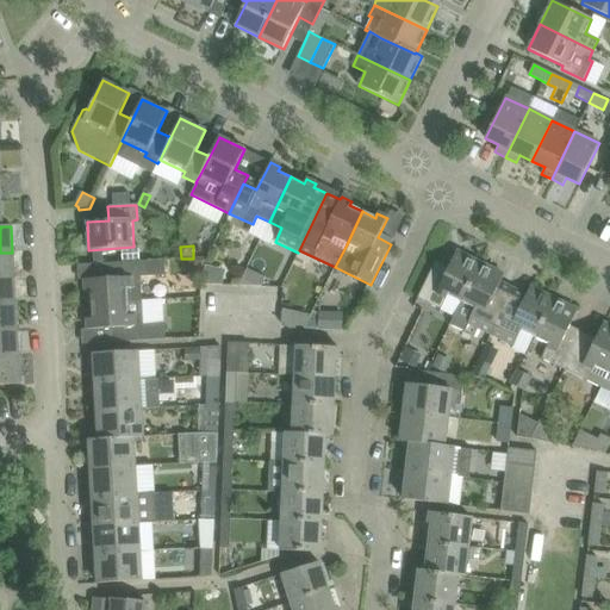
[(0,279),(13,279),(12,253),(0,253),(0,279)]
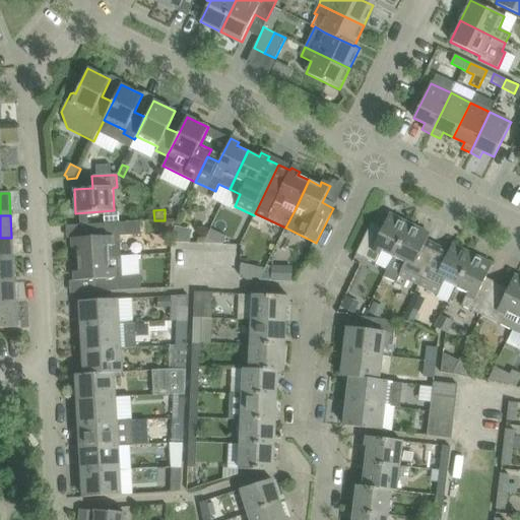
[(382,252),(393,258),(409,224),(389,215),(383,228),(372,222),(355,254),(376,264),(382,252)]
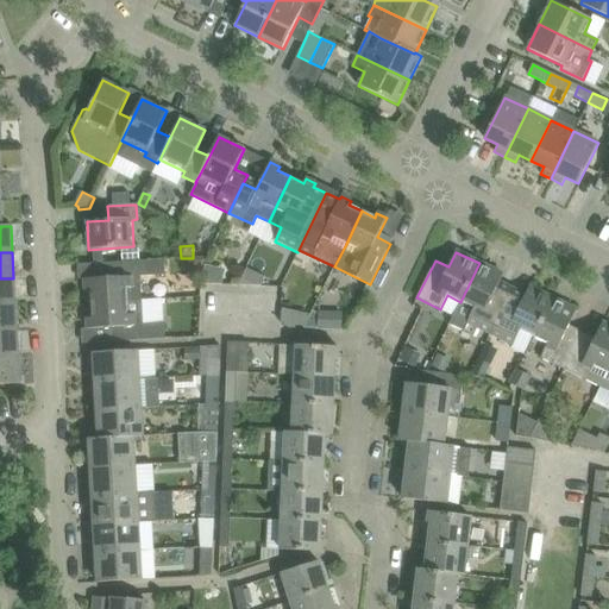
[(163,259),(106,263),(107,277),(85,278),(86,289),(90,289),(92,303),(142,300),(140,276),(164,275),(163,259)]
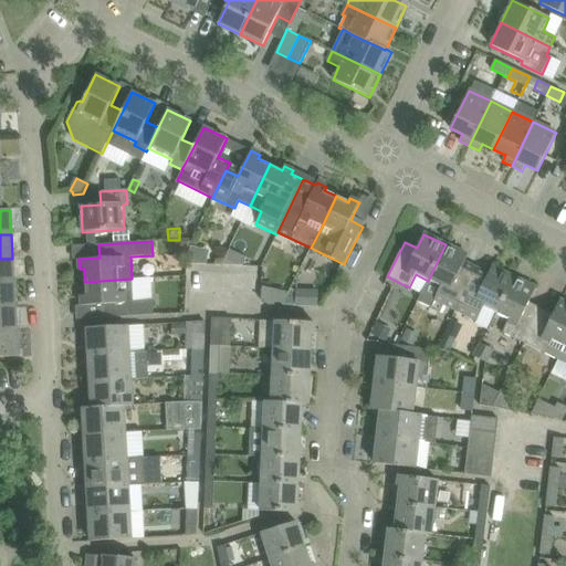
[(446,244),(428,281),(440,286),(433,300),(456,311),(472,275),(461,270),(468,255),(446,244)]
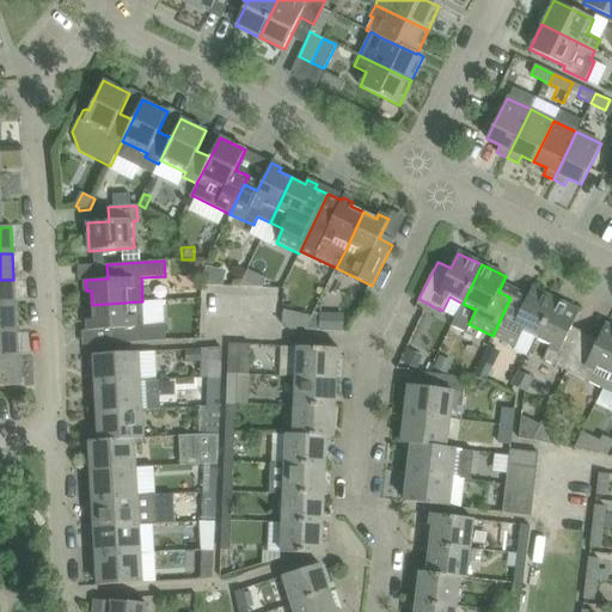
[(248,270),(242,286),(263,287),(267,279),(248,270)]
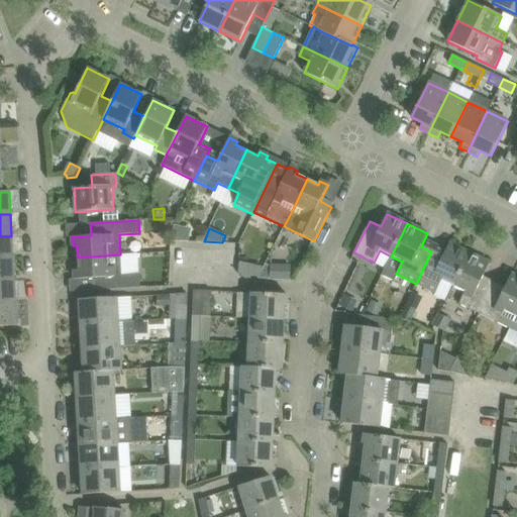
[(0,236),(0,259),(13,259),(11,236),(0,236)]
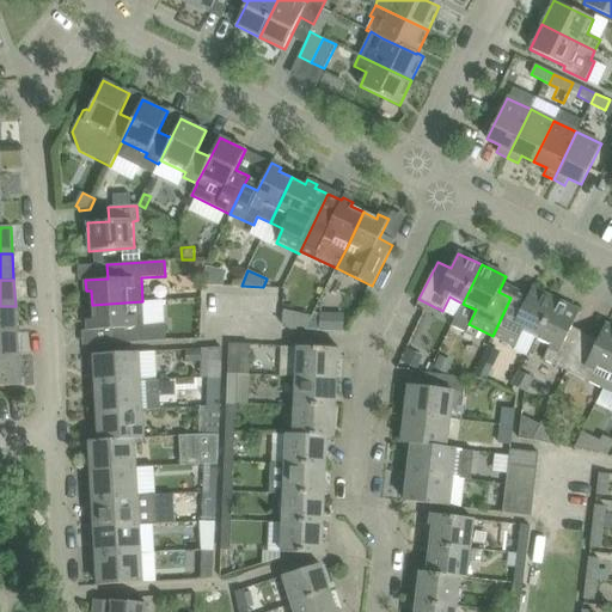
[(510,298),(493,336),(516,347),(514,350),(527,357),(537,340),(556,300),(531,288),(524,304),(510,298)]
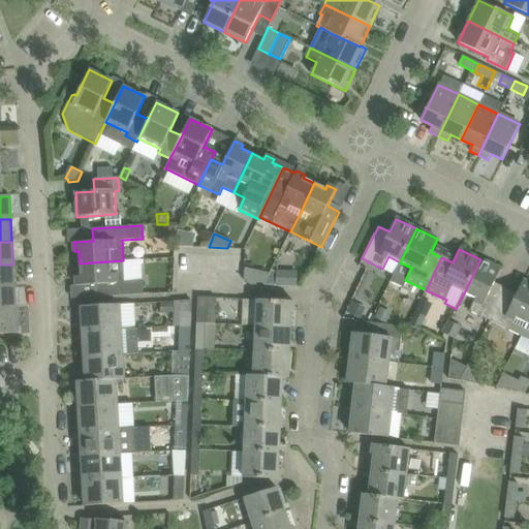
[(480,259),(464,293),(475,299),(469,311),(490,320),(505,288),(494,283),(500,270),(480,259)]
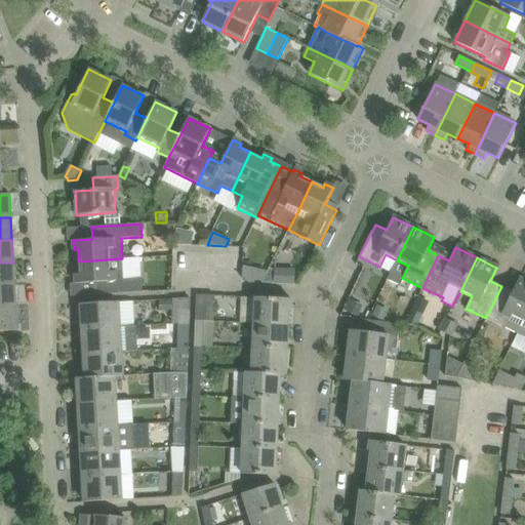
[(122,258),(79,261),(79,274),(75,274),(76,283),(94,282),(95,295),(142,292),(142,278),(123,278),(122,258)]
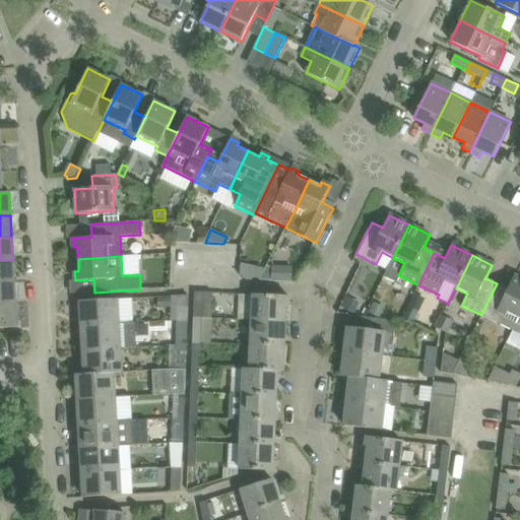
[(0,260),(0,282),(14,282),(13,260),(0,260)]
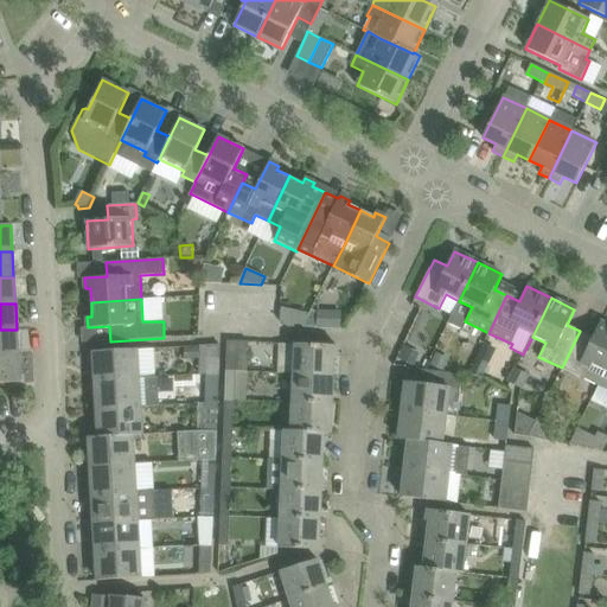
[(287,327),(302,327),(307,318),(306,318),(308,313),(280,307),(279,320),(287,327)]
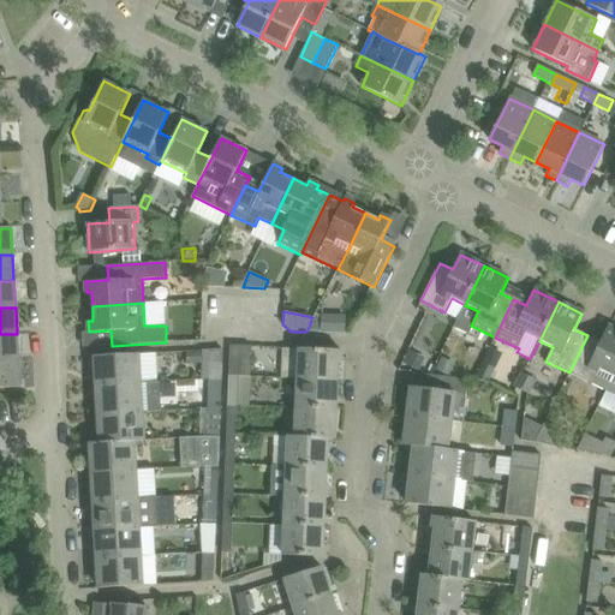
[(311,322),(306,332),(344,334),(345,324),(328,323),(328,322),(311,322)]
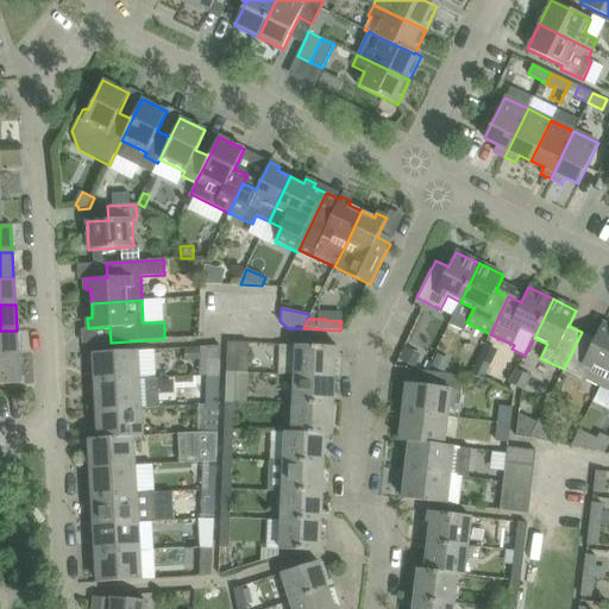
[(582,332),(564,369),(601,387),(608,369),(608,326),(602,322),(595,338),(582,332)]
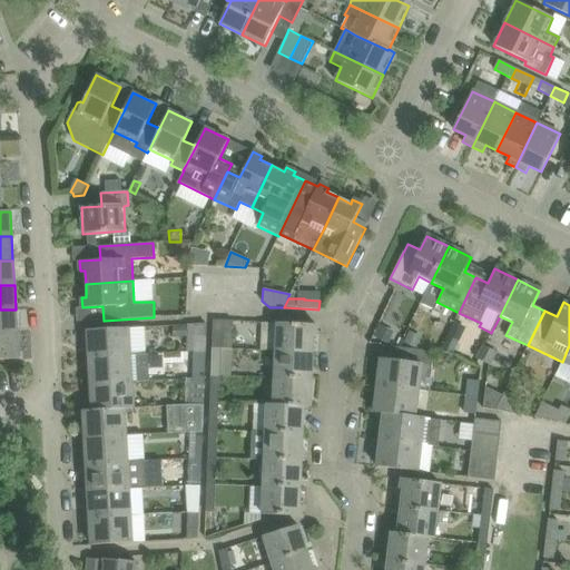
[(0,310),(0,334),(17,334),(16,310),(0,310)]
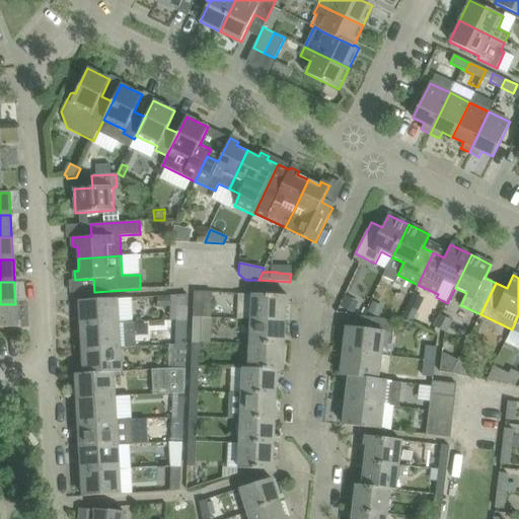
[(212,293),(194,292),(193,317),(211,317),(212,293)]
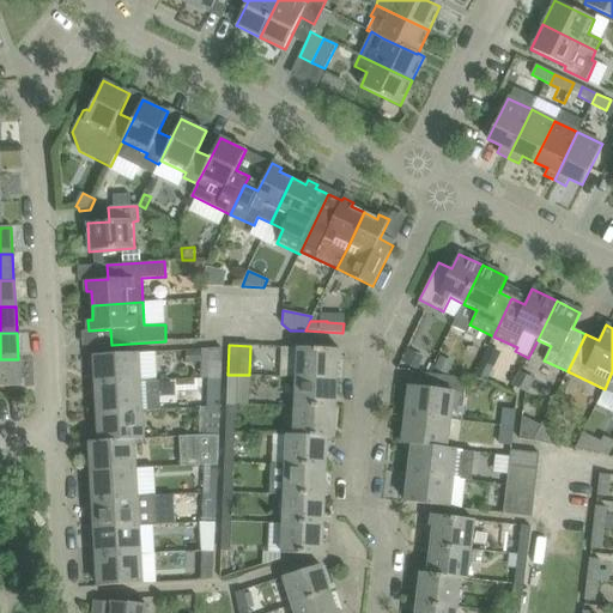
[(298,347),(297,377),(335,380),(337,362),(340,362),(340,351),(298,347)]
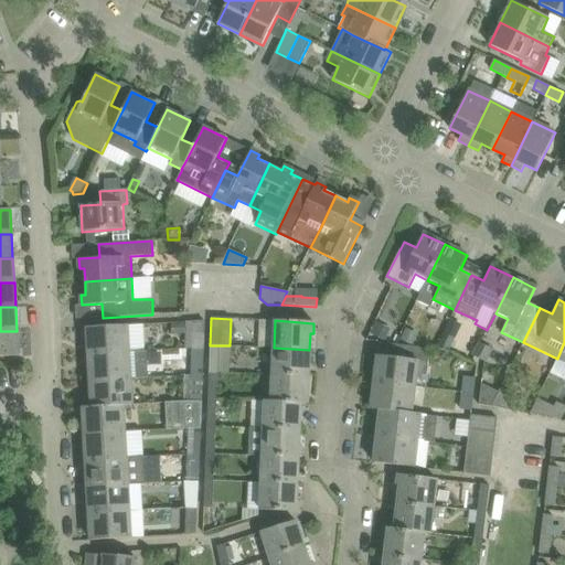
[(184,349),(192,349),(192,348),(203,349),(204,321),(185,322),(185,333),(184,349)]
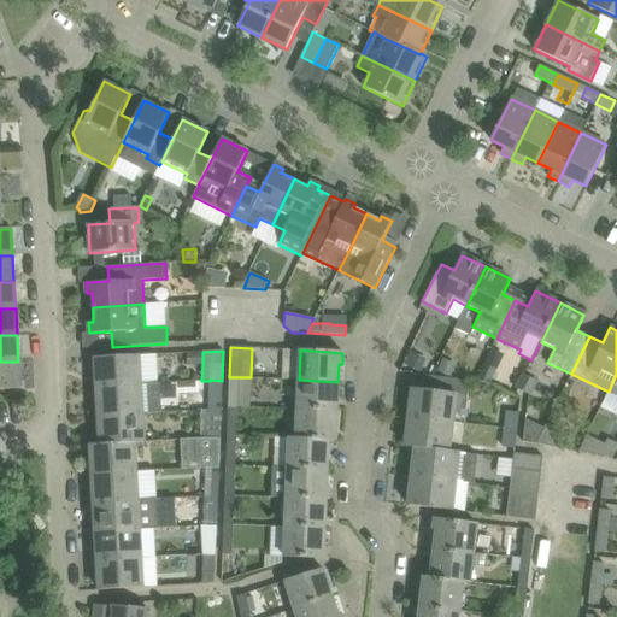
[(421,372),(427,359),(411,352),(405,365),(421,372)]
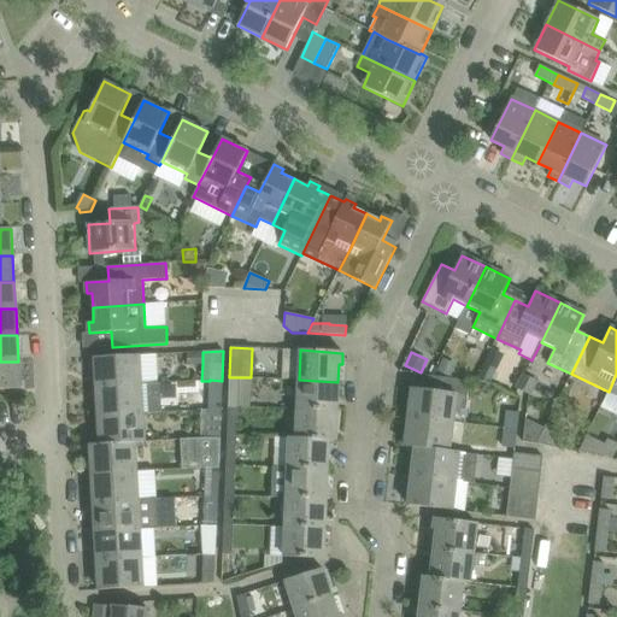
[(201,353),(187,354),(188,365),(203,364),(201,353)]
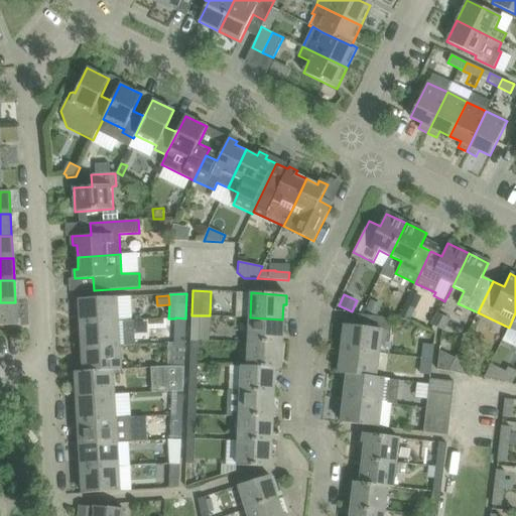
[(80,299),(81,324),(132,320),(131,296),(116,297),(116,296),(80,299)]
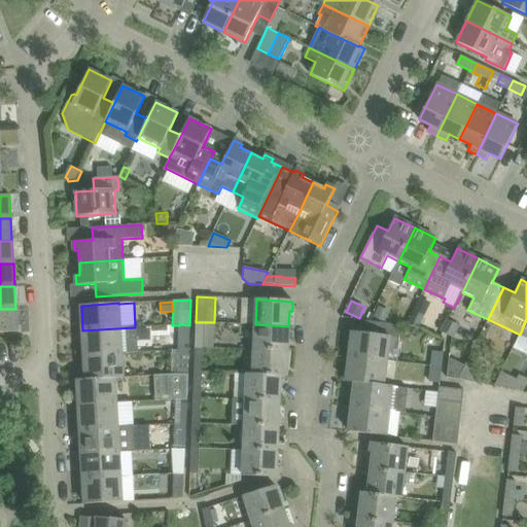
[(379,307),(374,318),(385,323),(390,312),(379,307)]
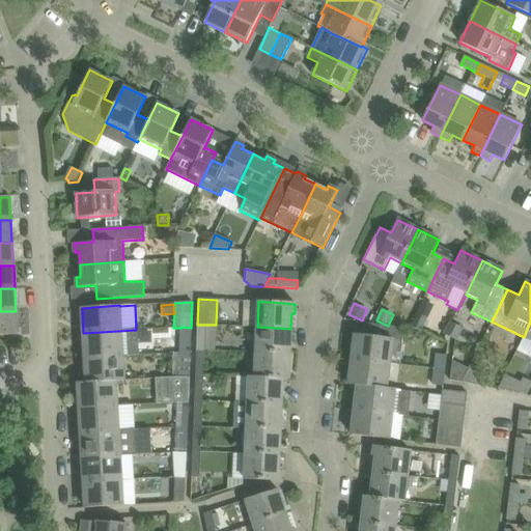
[(0,311),(0,335),(18,334),(16,311),(0,311)]
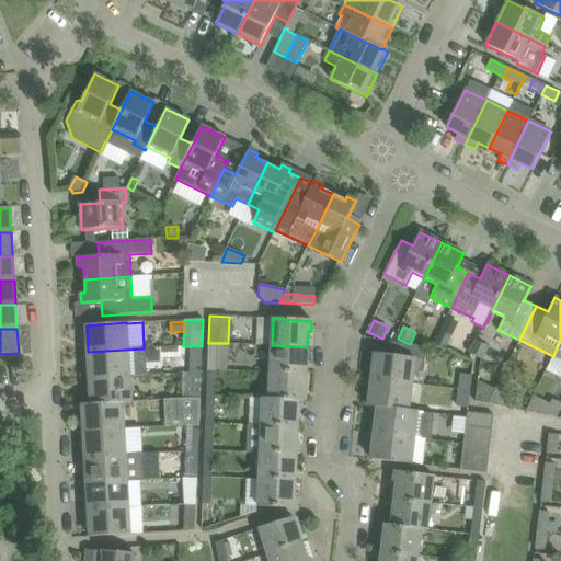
[(441,332),(434,346),(447,347),(451,338),(441,332)]
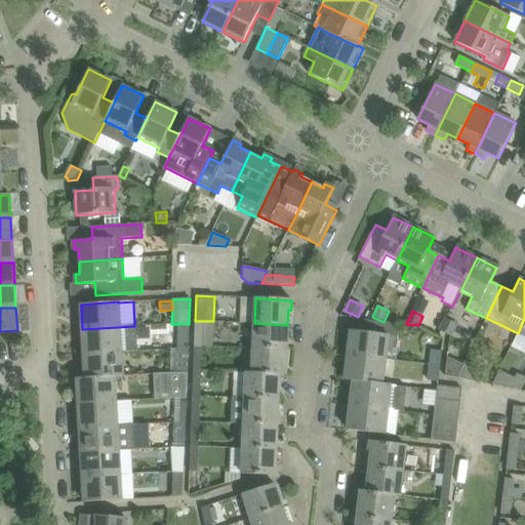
[(524,318),(518,333),(518,334),(513,344),(524,349),(524,318)]
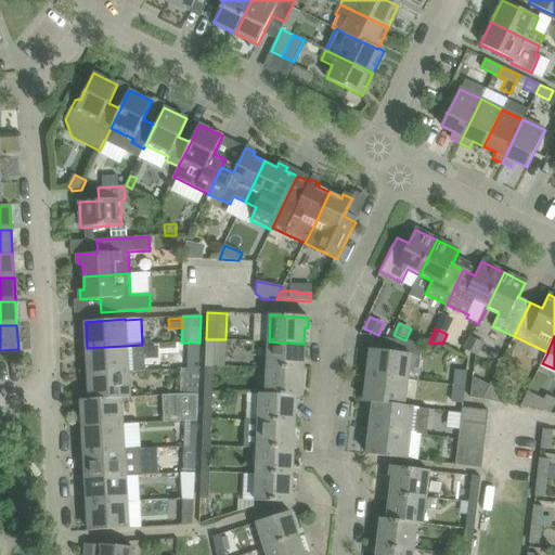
[(206,339),(205,366),(214,366),(227,368),(228,339),(226,339),(206,339)]
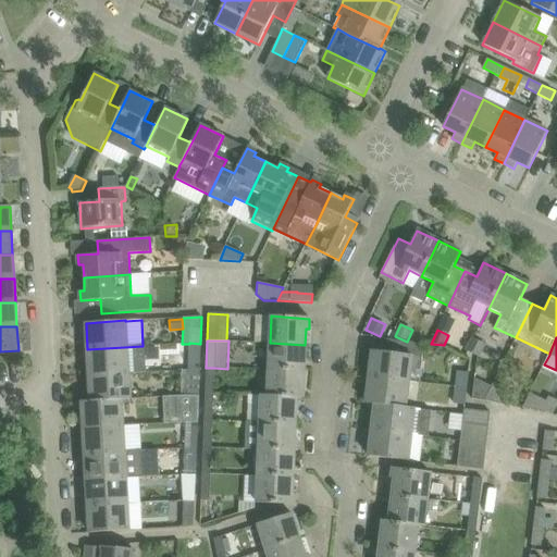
[(372,350),(369,376),(408,382),(410,369),(421,370),(424,344),(407,342),(395,341),(394,354),(372,350)]
